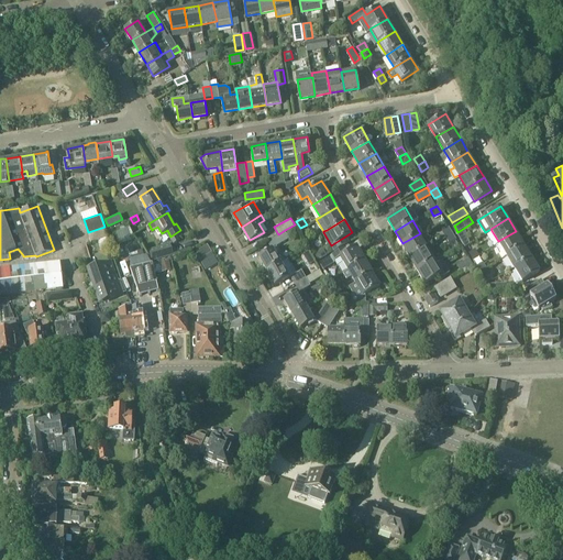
[(134,235),(129,224),(124,226),(130,238),(134,235)]
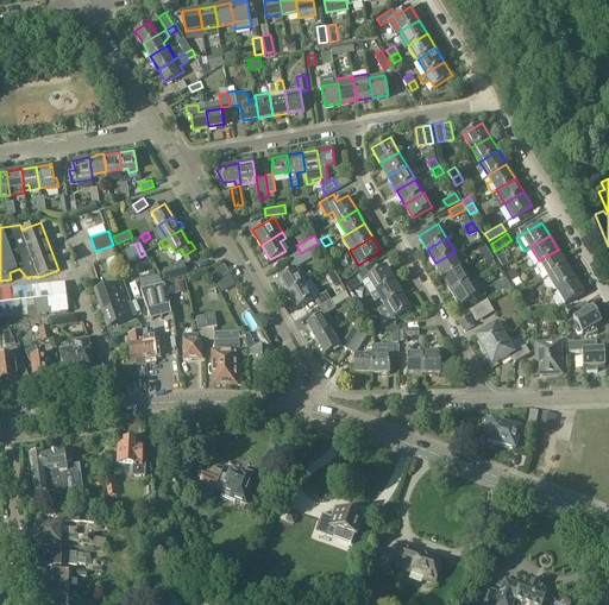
[(332,243),(325,246),(328,253),(336,250),(332,243)]
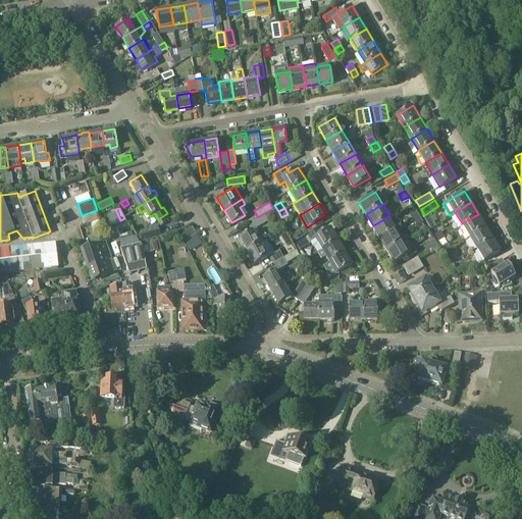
[(409,212),(413,218),(419,214),(416,208),(409,212)]
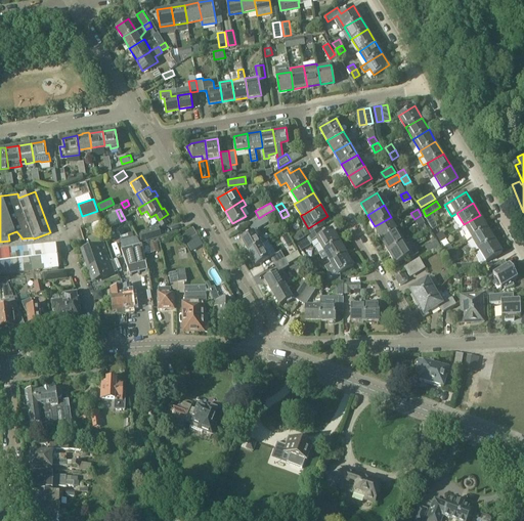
[(97,211),(82,216),(85,225),(100,220),(98,215),(97,212),(97,211)]
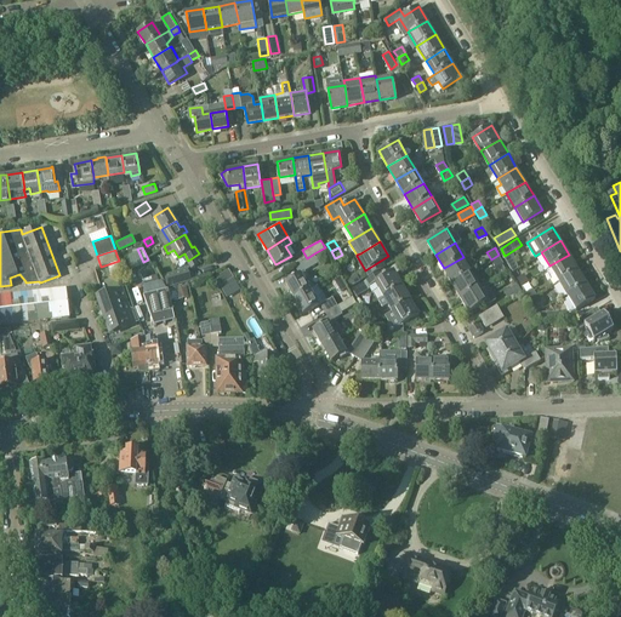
[(124,253),(117,255),(119,261),(121,268),(126,285),(134,283),(129,268),(124,255),(124,253)]
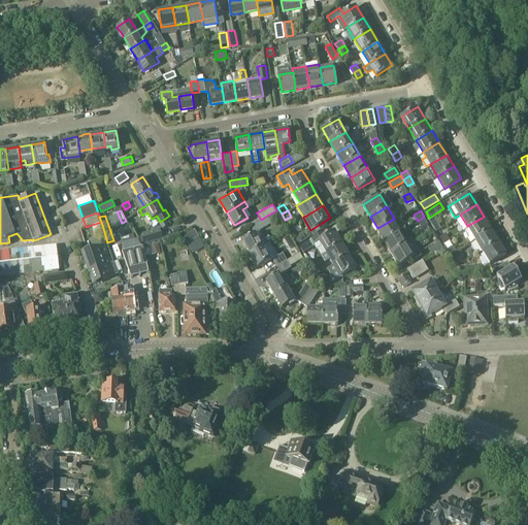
[(271,221),(267,216),(261,220),(252,225),(255,231),(271,221)]
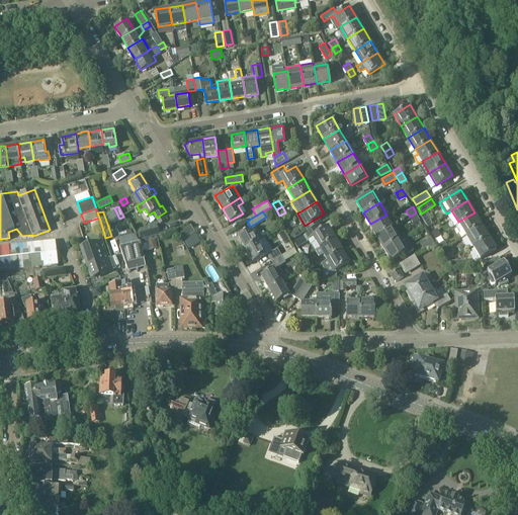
[(416,212),(410,217),(413,222),(420,219),(416,212)]
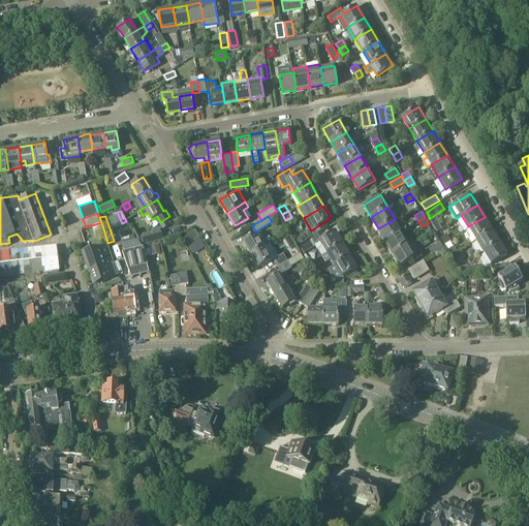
[(468,234),(472,233),(475,239),(492,228),(485,217),(468,226),(465,228),(468,234)]
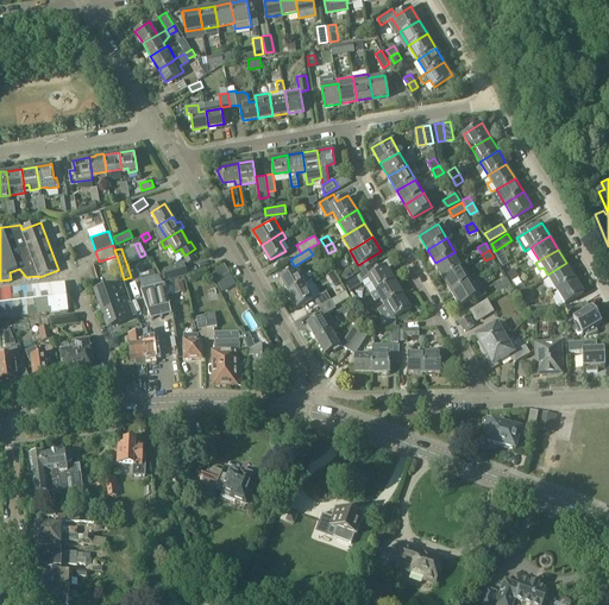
[(462,266),(454,252),(435,263),(444,277),(462,266)]
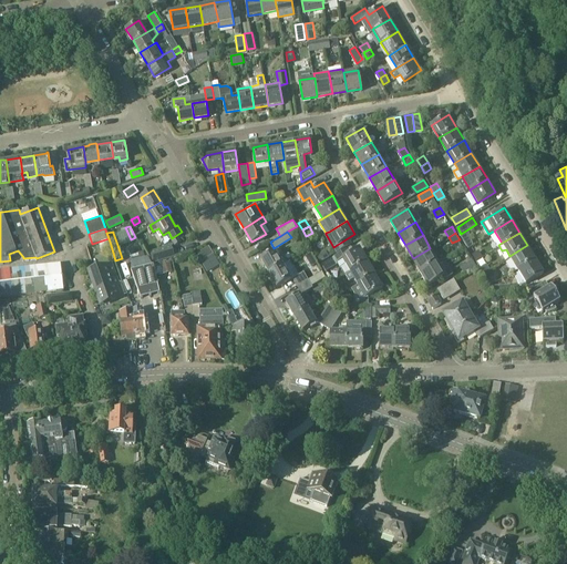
[(518,269),(535,258),(527,245),(509,256),(518,269)]
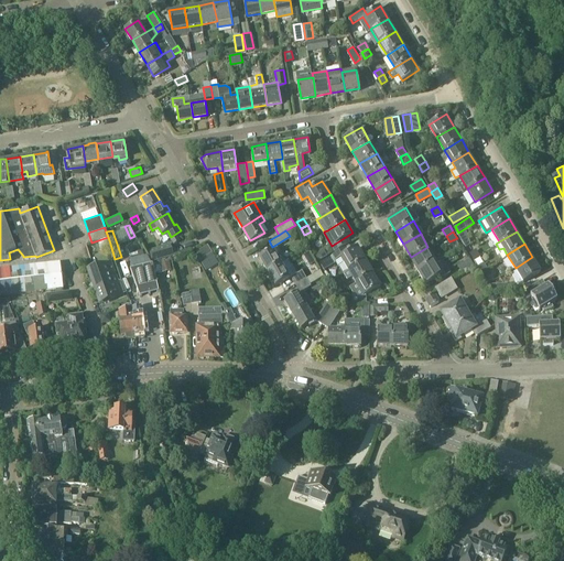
[(326,245),(314,252),(318,259),(331,252),(326,245)]
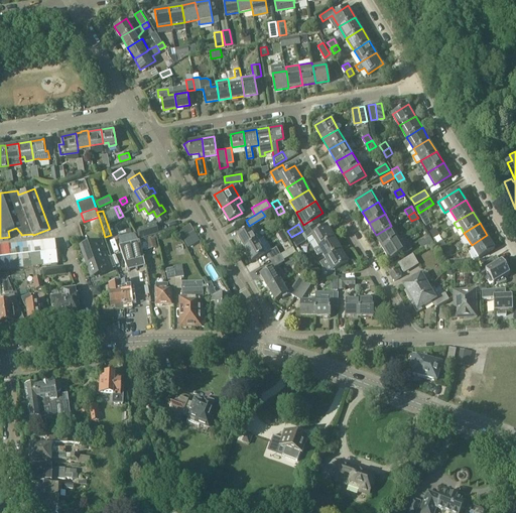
[(292,240),(295,245),(306,239),(306,238),(307,237),(310,241),(313,239),(318,246),(334,236),(328,225),(321,228),(319,225),(319,224),(292,240)]
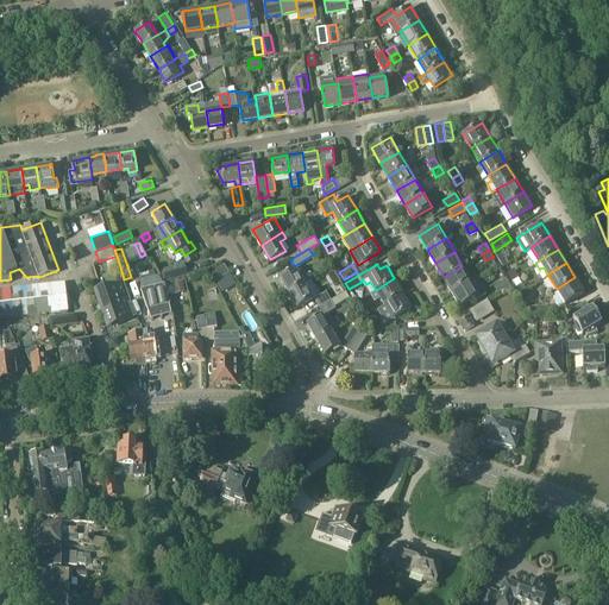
[(171,269),(173,277),(184,273),(182,265),(171,269)]
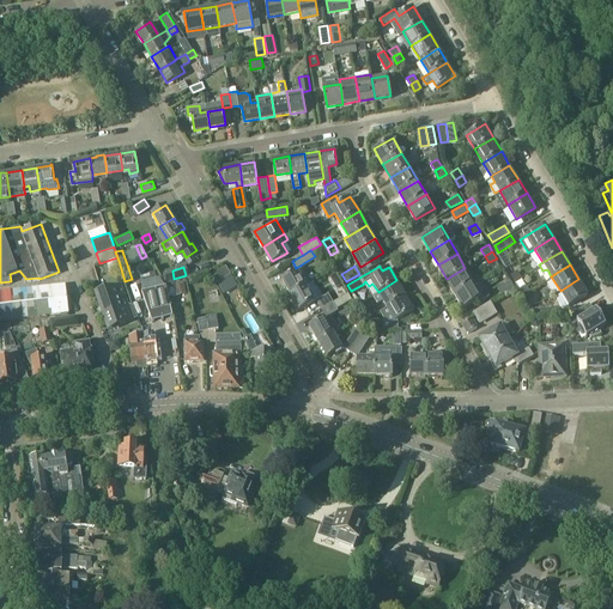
[(290,292),(305,284),(310,281),(302,267),(297,269),(281,278),(290,292)]
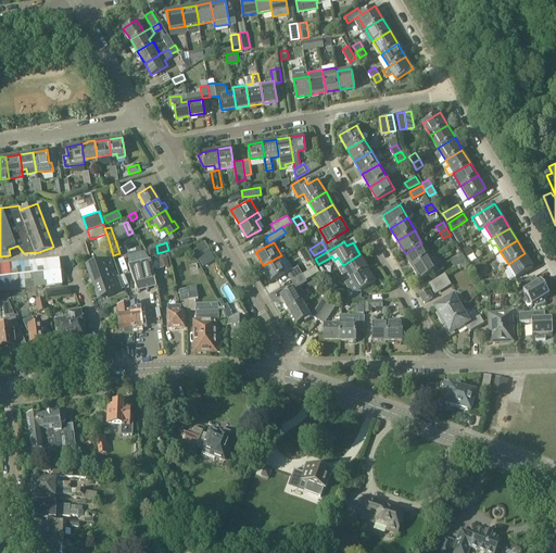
[(429,255),(421,243),(405,253),(412,265),(429,255)]
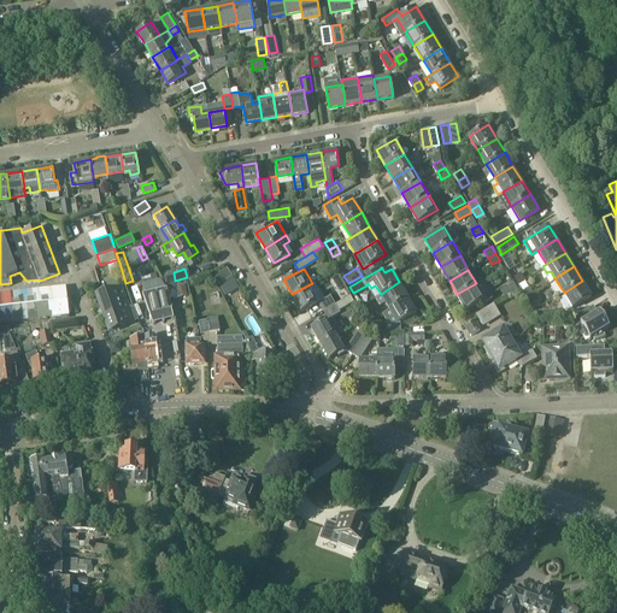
[(517,282),(524,277),(521,270),(513,275),(517,282)]
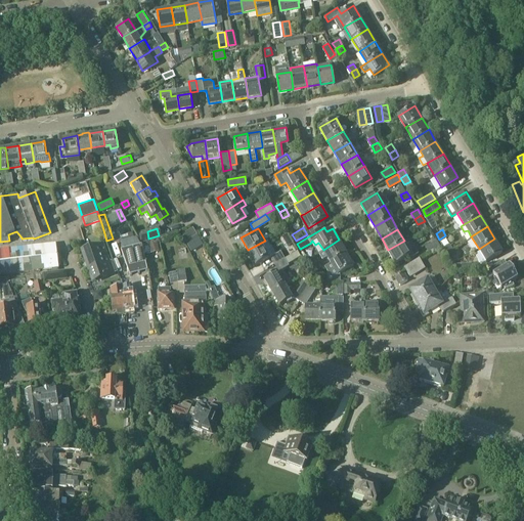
[(133,230),(120,233),(122,240),(134,236),(133,230)]
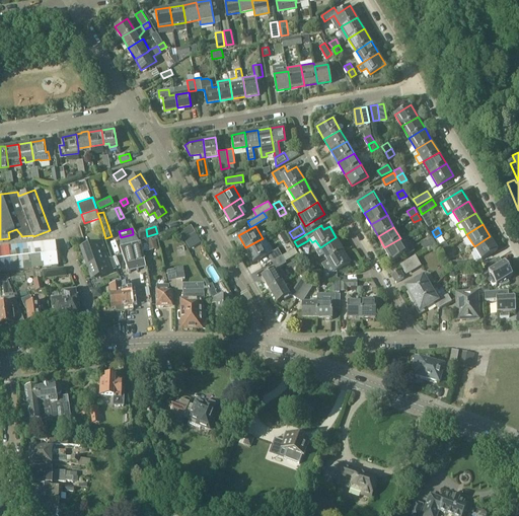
[(120,245),(140,240),(136,233),(133,234),(121,237),(120,245)]
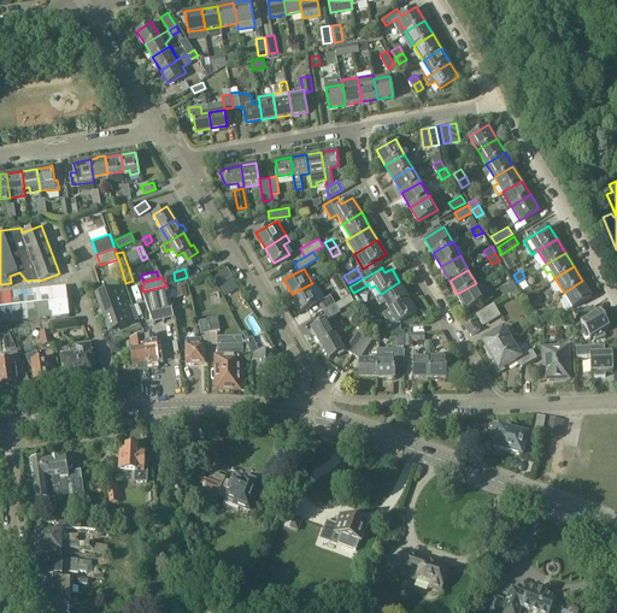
[(476,283),(457,294),(465,310),(483,299),(485,300),(493,295),(483,280),(476,283)]
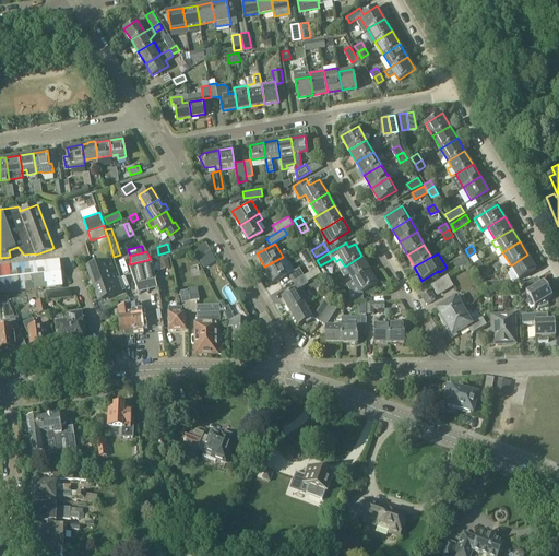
[(458,268),(470,261),(466,253),(453,261),(458,268)]
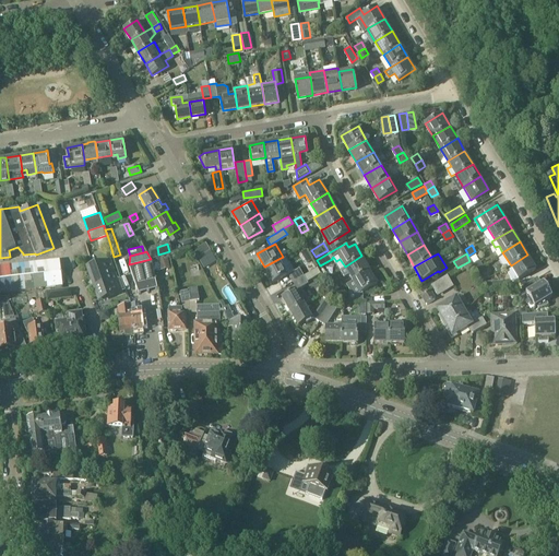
[(535,268),(527,255),(511,265),(519,279),(535,268)]
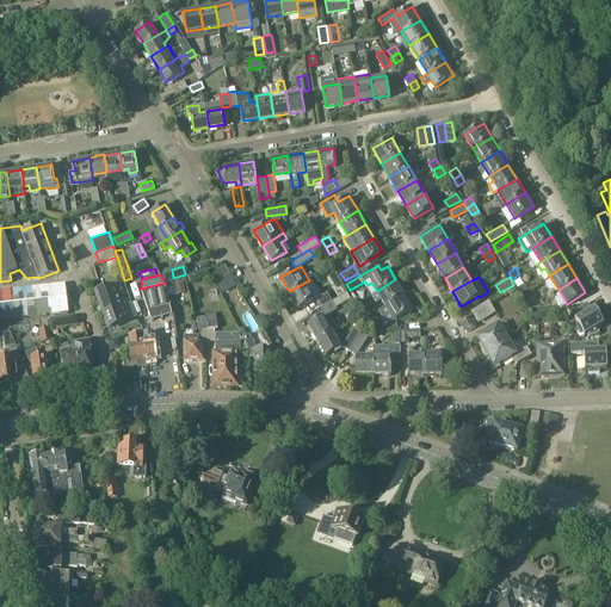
[(304,283),(289,291),(298,308),(315,297),(321,295),(312,279),(309,280),(304,283)]
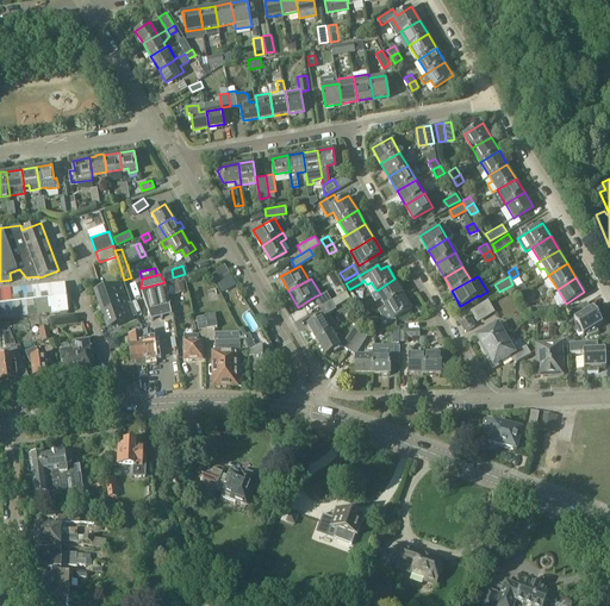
[(375,300),(380,298),(385,305),(403,293),(394,279),(377,291),(372,293),(375,300)]
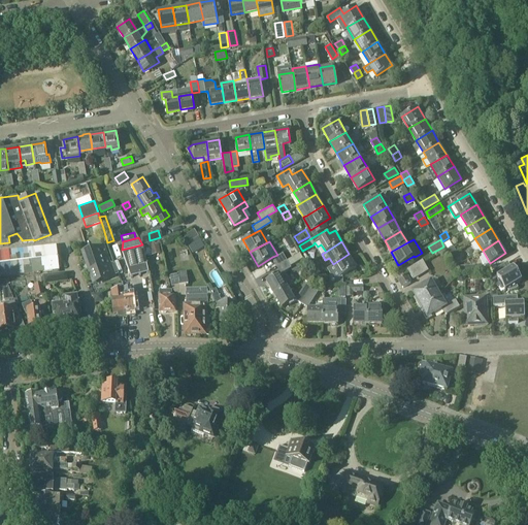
[(160,251),(158,242),(150,244),(152,253),(160,251)]
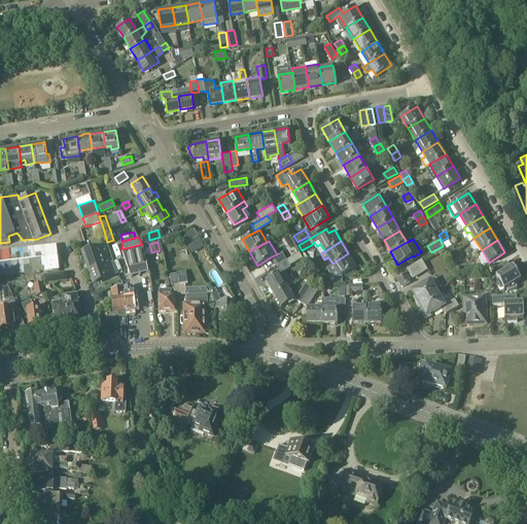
[(25,247),(28,272),(59,268),(58,265),(61,264),(60,255),(59,255),(57,255),(56,243),(25,247)]
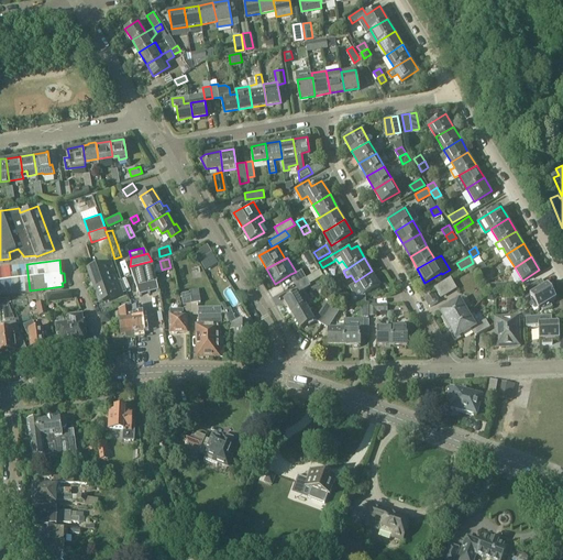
[(476,264),(479,271),(486,266),(483,260),(476,264)]
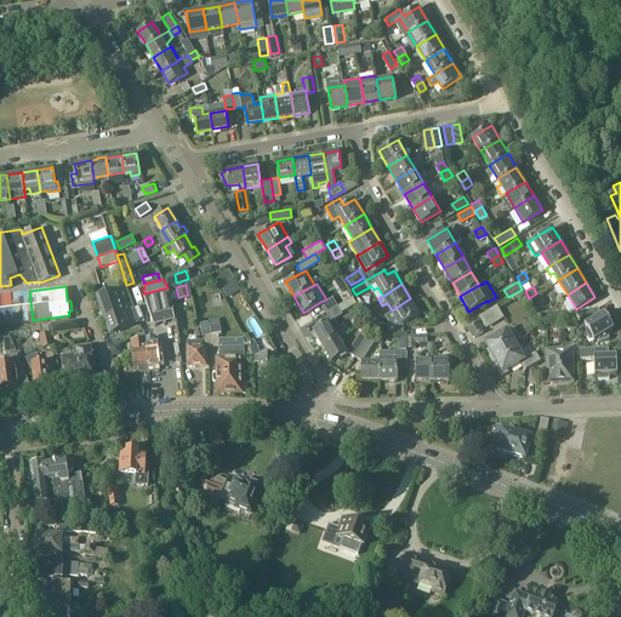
[(123,287),(115,290),(97,297),(109,331),(135,321),(140,319),(135,307),(130,309),(123,287)]
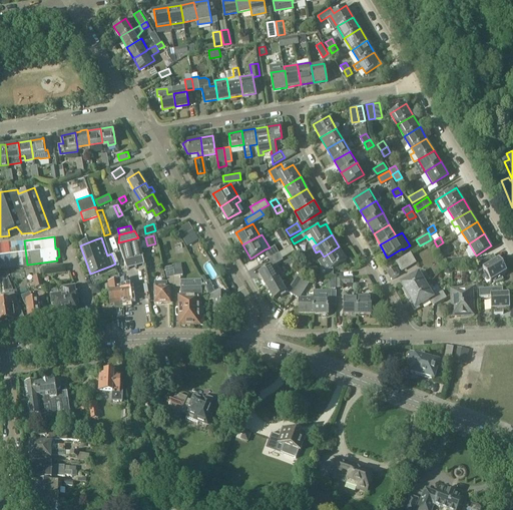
[(138,237),(118,242),(127,268),(144,264),(138,237)]
